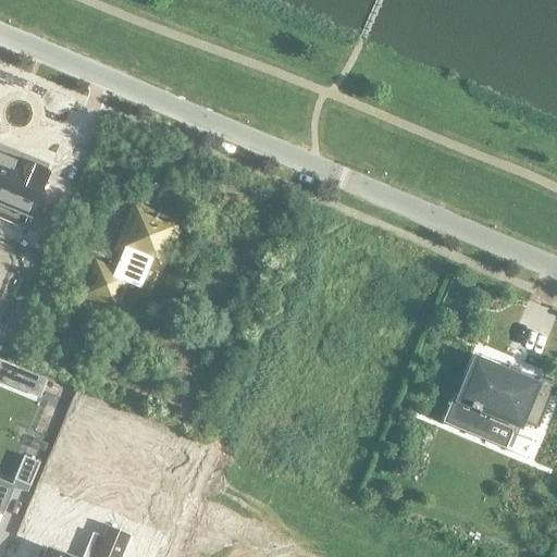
[(0,203),(31,217),(48,174),(45,173),(44,169),(41,164),(38,162),(34,160),(29,160),(25,161),(22,163),(0,153),(0,203)]
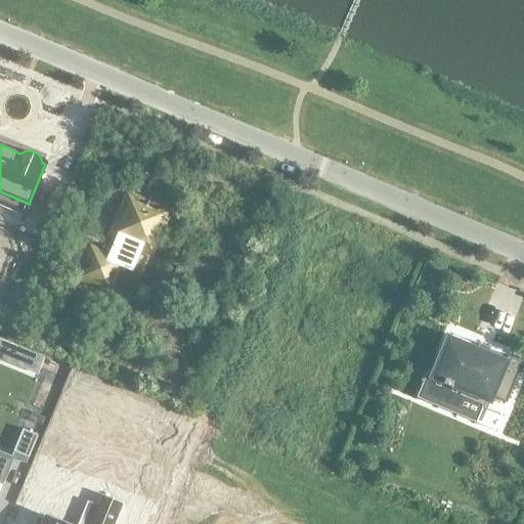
[(111,295),(122,267),(132,271),(140,252),(154,258),(173,210),(126,190),(105,237),(114,241),(110,253),(90,245),(75,279),(111,295)]
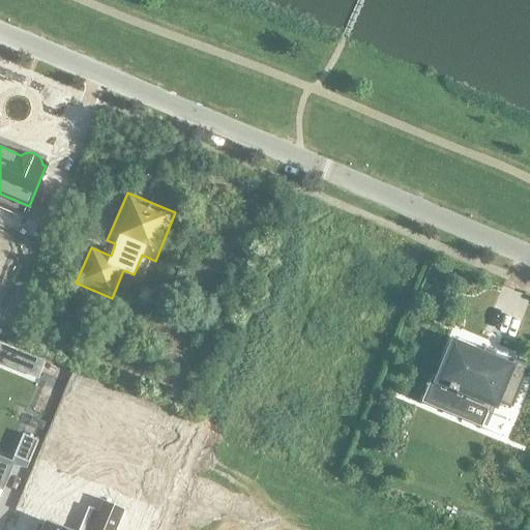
[(457,346),(442,382),(452,386),(450,389),(459,392),(460,389),(468,393),(465,403),(493,414),(498,402),(514,409),(529,373),(529,366),(516,360),(514,362),(497,355),(498,353),(487,349),(483,357),(457,346)]
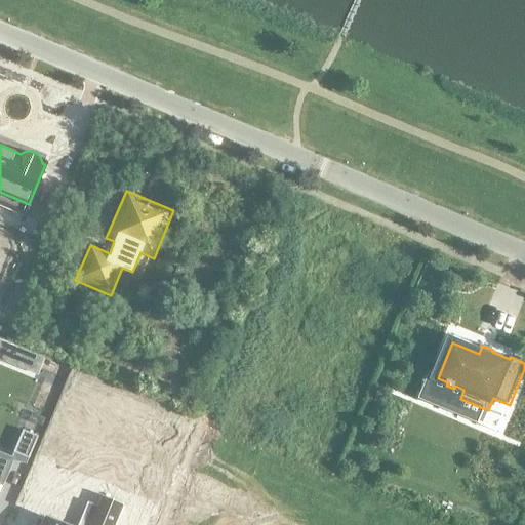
[(16,348),(10,362),(24,367),(30,353),(16,348)]
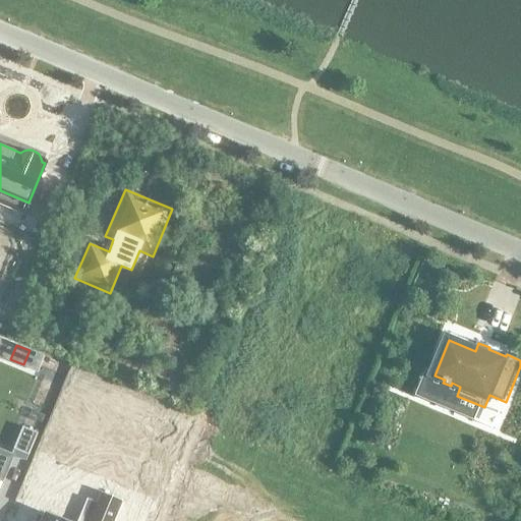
[(433,359),(420,354),(414,367),(428,372),(433,359)]
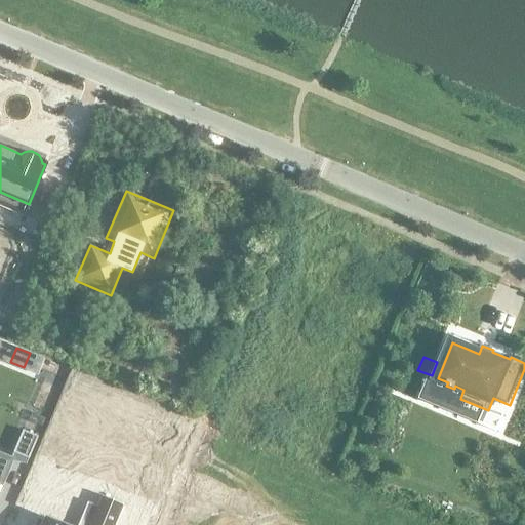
[(24,429),(14,451),(30,457),(39,435),(24,429)]
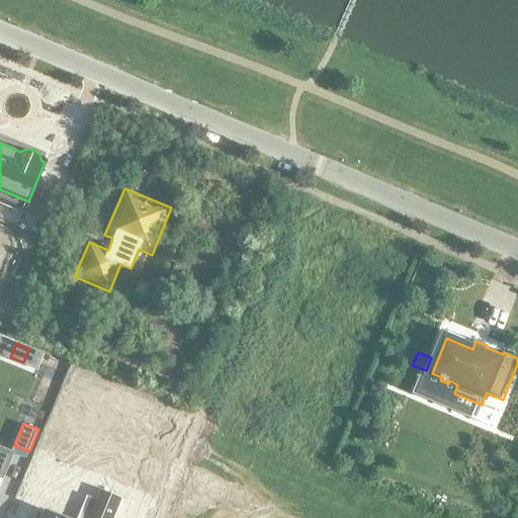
[(0,478),(11,452),(0,447),(0,478)]
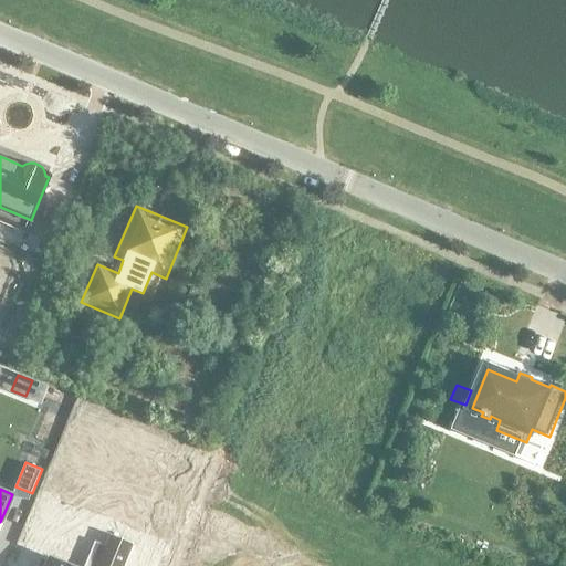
[(123,565),(133,544),(111,534),(105,547),(95,544),(85,565),(69,565),(49,557),(46,563),(41,561),(38,565),(123,565)]
